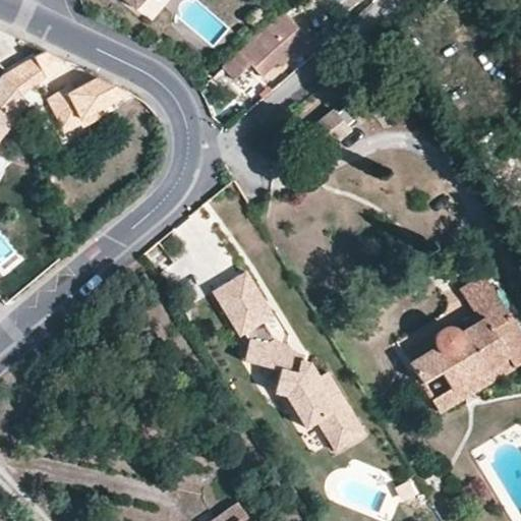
[(125,0),(136,9),(143,0),(125,0)]
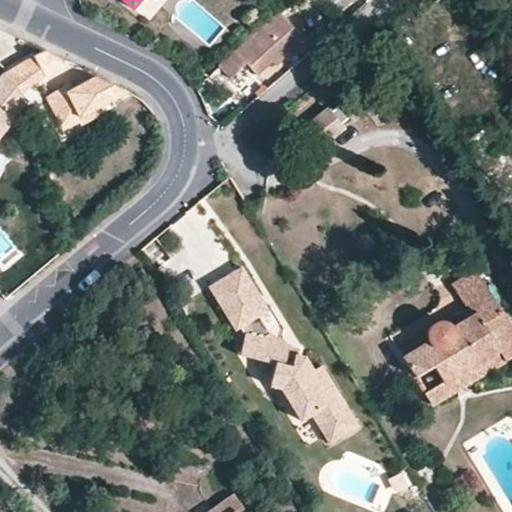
[(281,16),(258,35),(222,65),(232,77),(247,65),(256,76),(273,62),(276,66),(303,43),(281,16)]
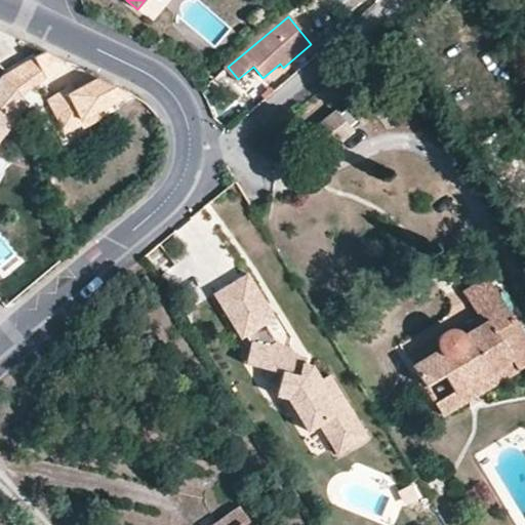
[(0,74),(19,95),(64,62),(41,51),(0,74)]
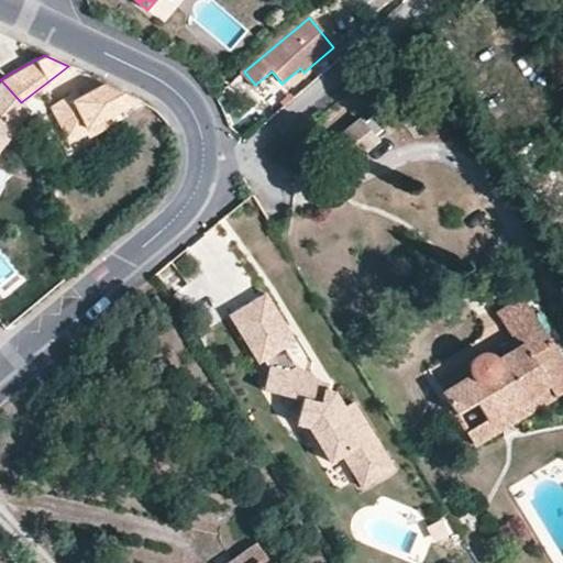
[(21,102),(0,79),(0,146),(30,111),(21,102)]
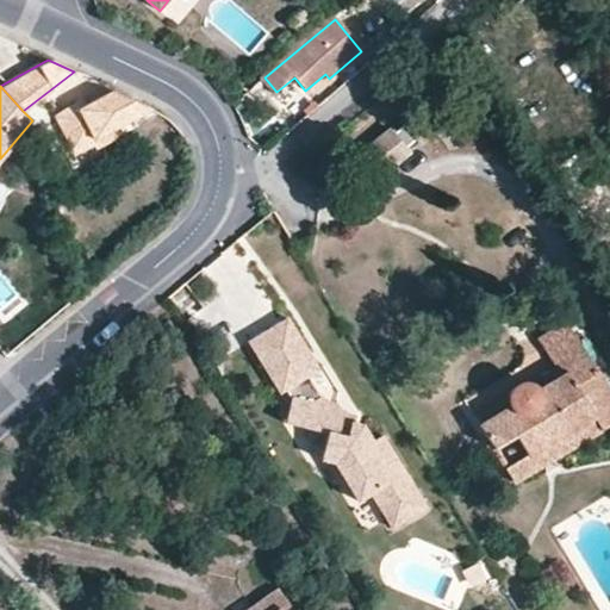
[(93,143),(92,138),(110,131),(151,111),(148,109),(125,98),(111,91),(87,104),(83,97),(70,103),(73,106),(54,116),(72,153),(93,143)]
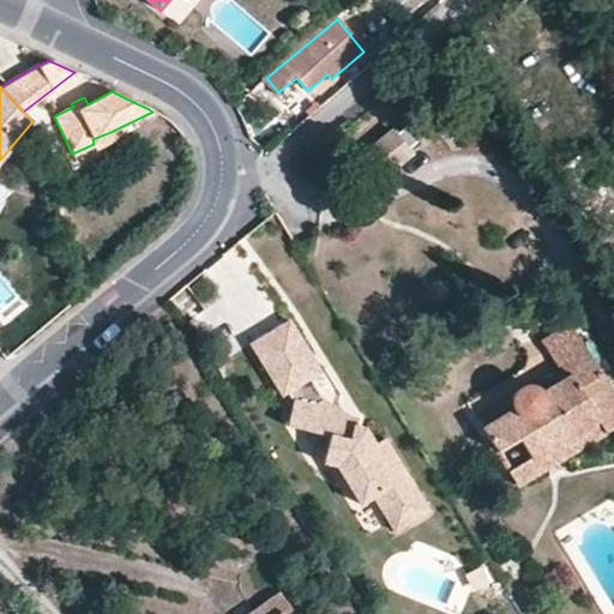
[(115,142),(110,132),(92,139),(94,144),(97,151),(115,142)]
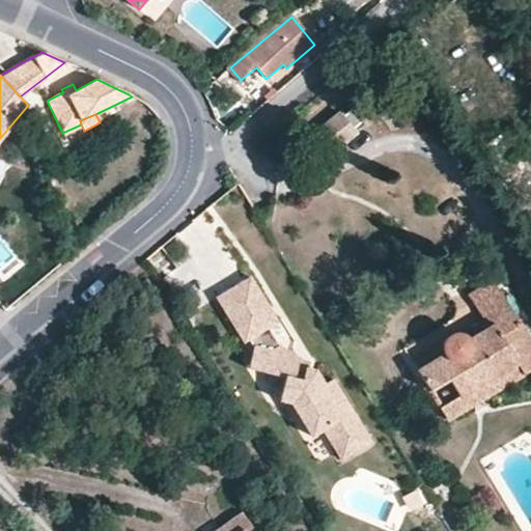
[(360,138),(341,114),(306,141),(324,165),(360,138)]
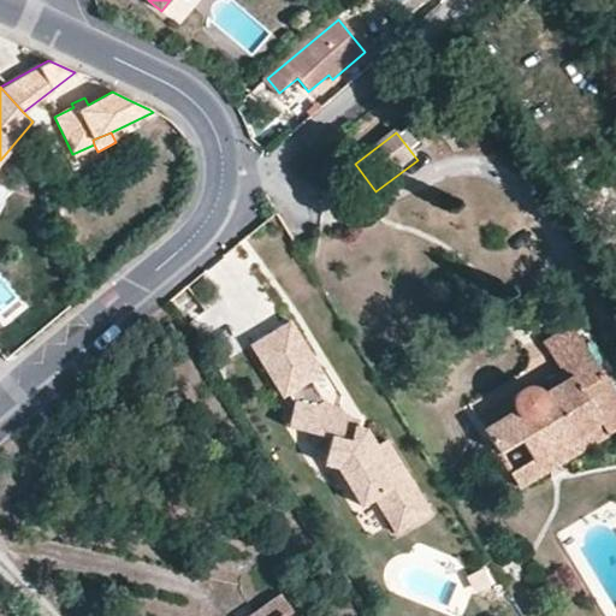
[(329,404),(312,379),(323,372),(292,323),(254,345),(285,396),(289,392),(295,403),(317,407),(309,433),(332,438),(325,465),(339,468),(363,507),(377,498),(397,533),(432,511),(388,439),(377,445),(367,428),(357,427),(345,425),(347,418),(341,408),(329,404)]
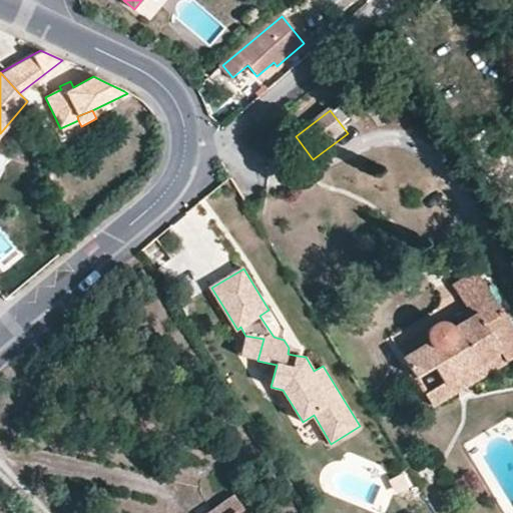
[(132,275),(137,282),(147,276),(143,270),(132,275)]
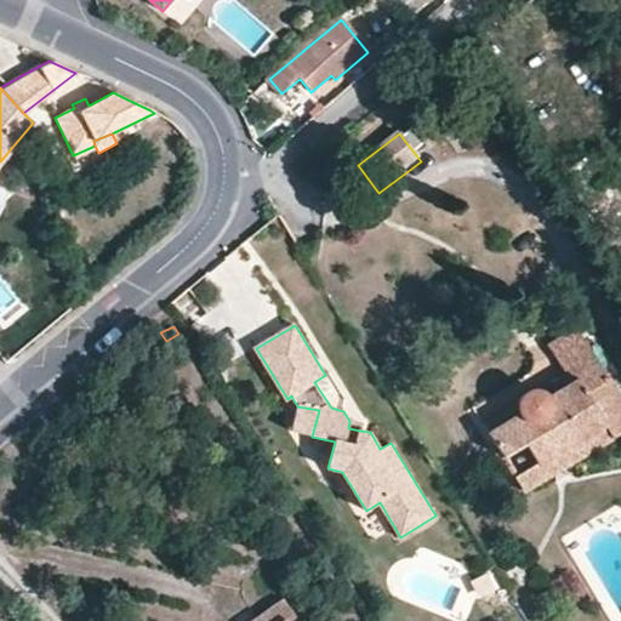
[(488,432),(516,476),(602,423),(610,438),(620,432),(620,398),(577,329),(548,346),(569,382),(545,397),(541,393),(539,392),(534,391),(529,391),(524,393),(517,398),(519,414),(488,432)]
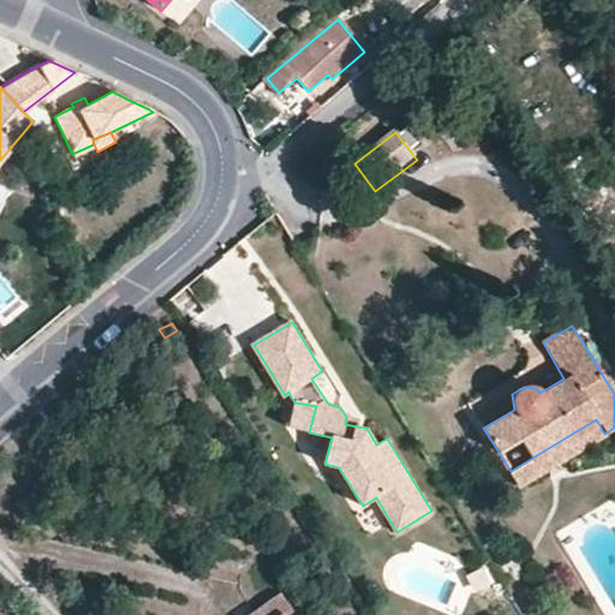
[(477,415),(483,428),(514,410),(512,394),(477,415)]
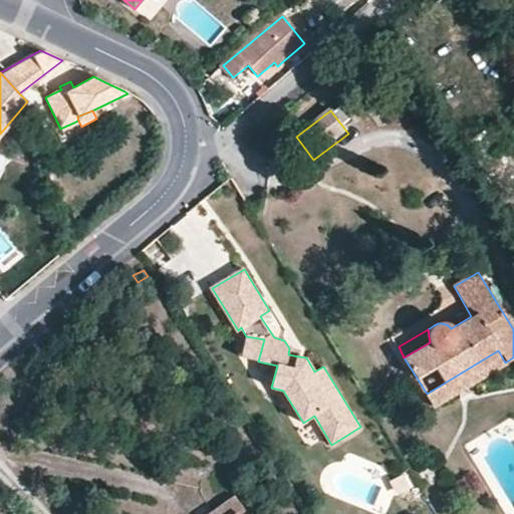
[(258,361),(264,339),(246,336),(242,356),(258,361)]
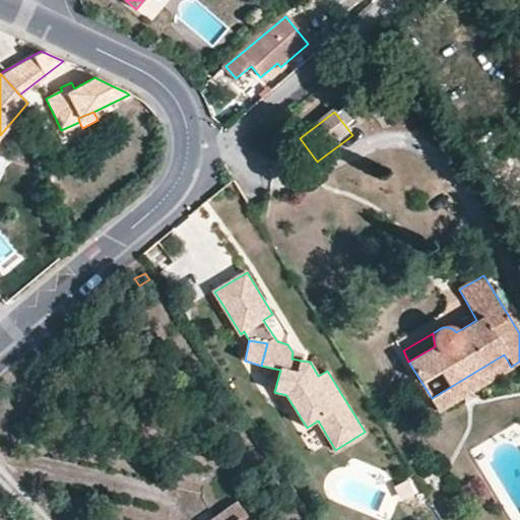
[(302,361),(304,354),(293,352),(291,359),(302,361)]
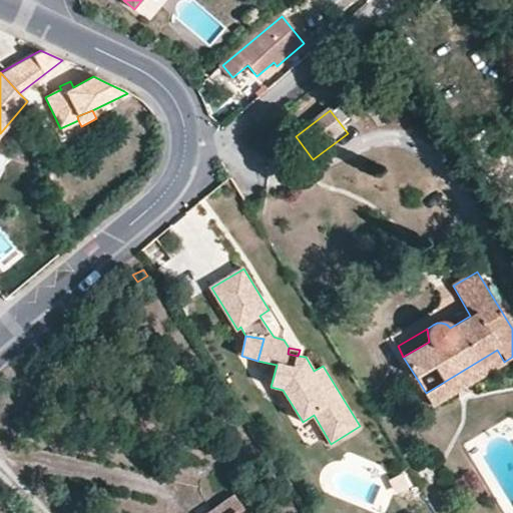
[(504,362),(497,350),(426,393),(434,405),(504,362)]
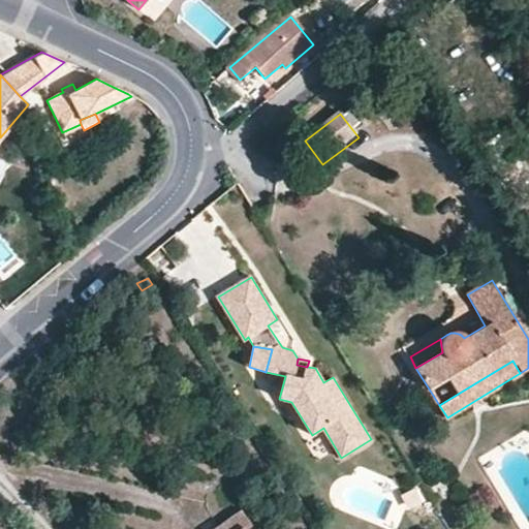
[(213,528),(240,528),(244,527),(250,521),(242,508),(213,528)]
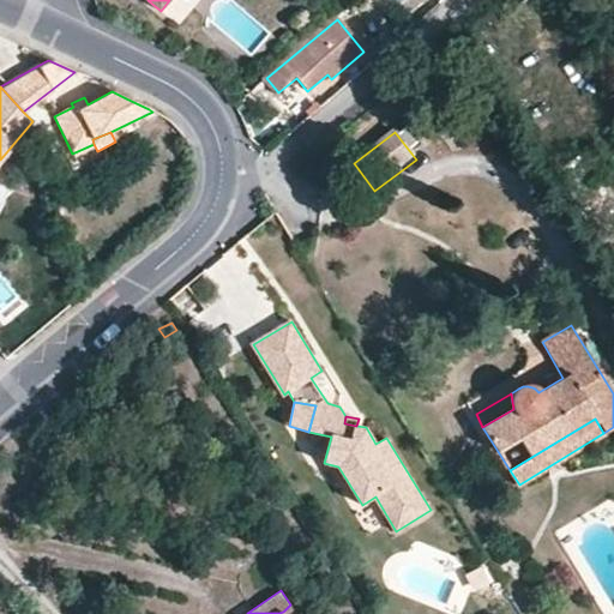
All buildings are outlined.
